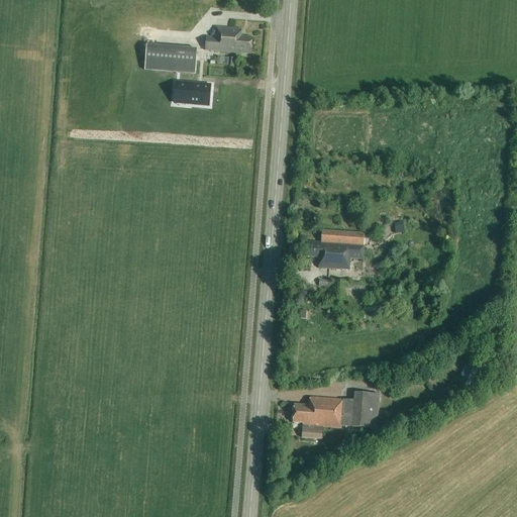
[(206,37),(205,50),(250,55),(252,38),(241,37),(241,30),(216,28),(215,38),(206,37)]
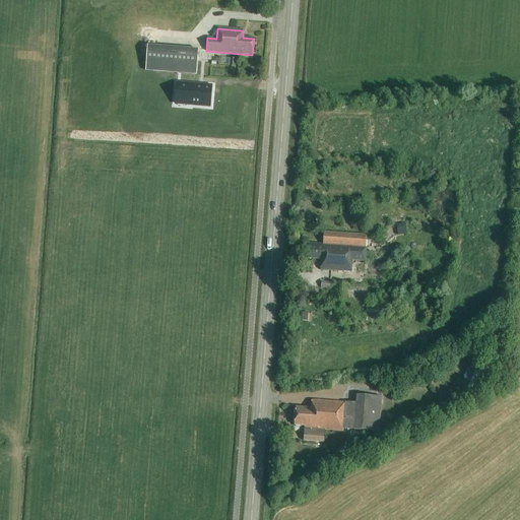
[(198,51),(191,50),(146,46),(144,72),(196,76),(198,51)]
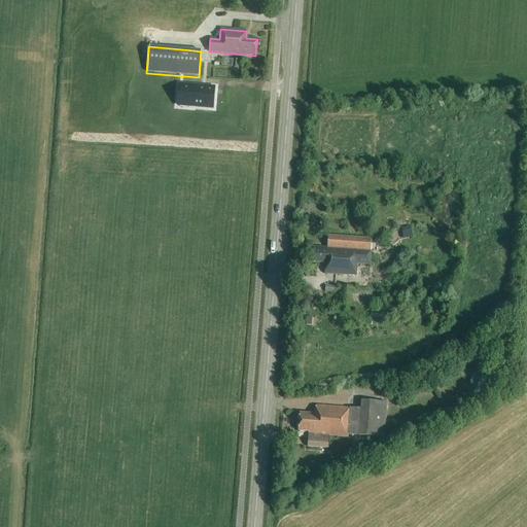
[(33,85),(32,90),(36,91),(40,77),(32,75),(30,84),(33,85)]
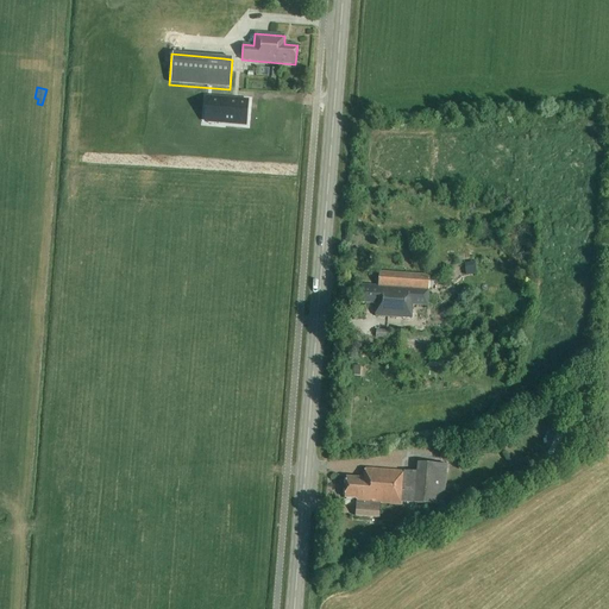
[(213,100),(212,117),(221,117),(220,124),(249,126),(251,102),(213,100)]
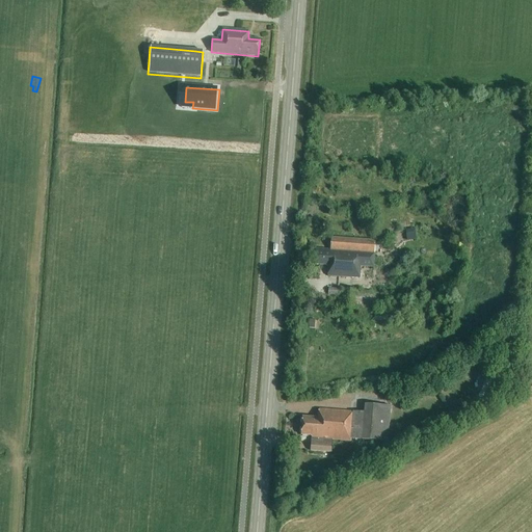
[(405,231),(406,242),(416,240),(414,230),(405,231)]
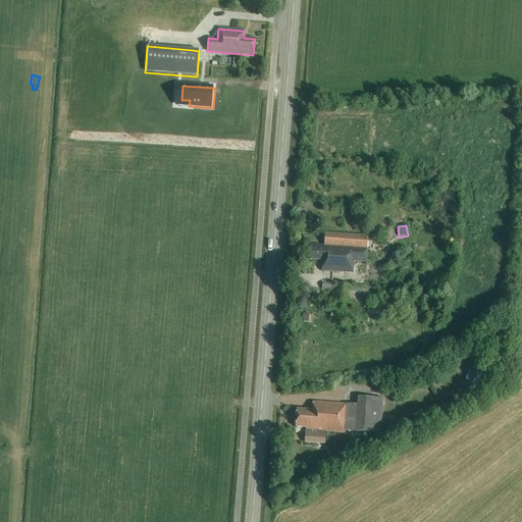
[(354,262),(366,263),(368,237),(325,233),(324,246),(310,245),(309,260),(322,261),(321,271),(353,273),(354,262)]
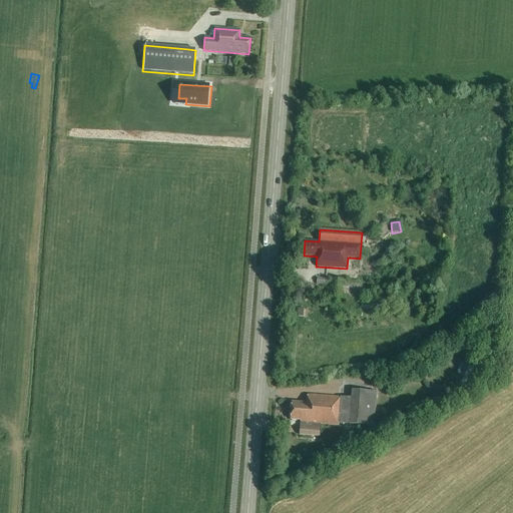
[(468,367),(461,384),(466,387),(474,369),(468,367)]
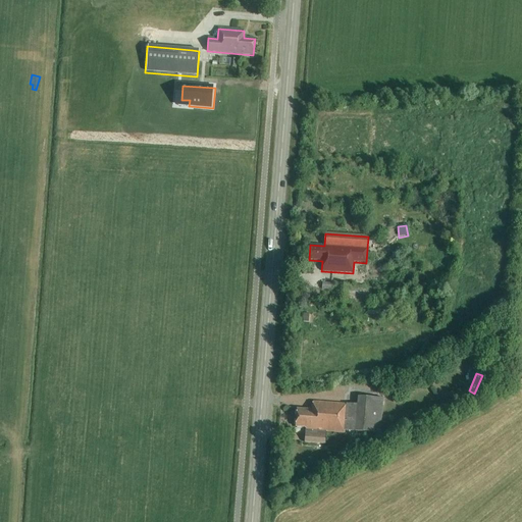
[(357,406),(347,405),(313,402),(312,410),(297,409),(296,427),(306,428),(304,442),(325,445),(326,432),(344,433),(345,430),(380,434),(383,399),(358,397),(357,406)]
